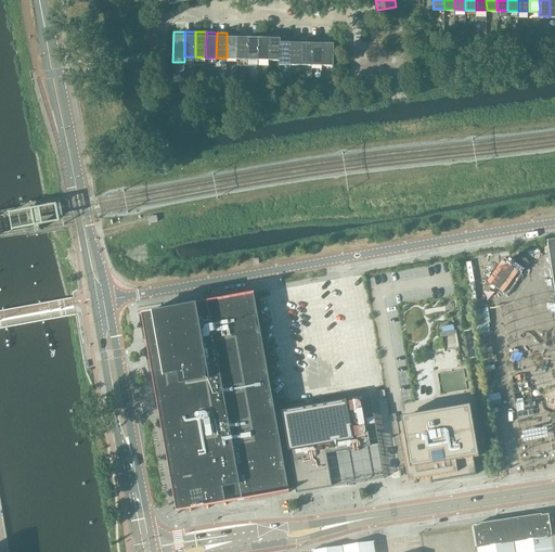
[(227,58),(237,58),(237,33),(227,33),(227,58)]
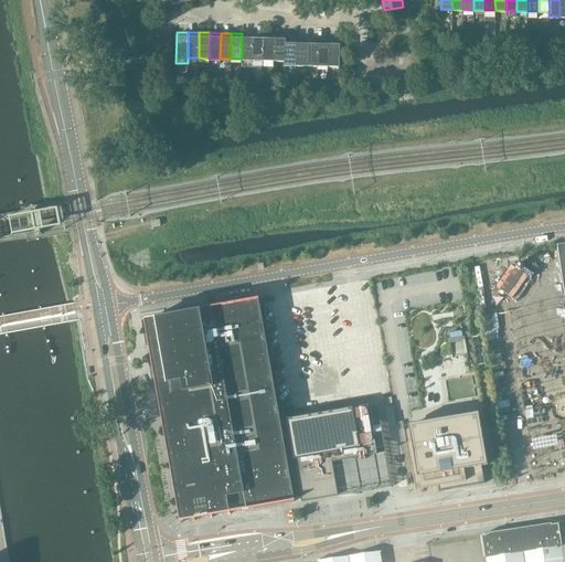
[(242,59),(252,59),(253,33),(242,33),(242,59)]
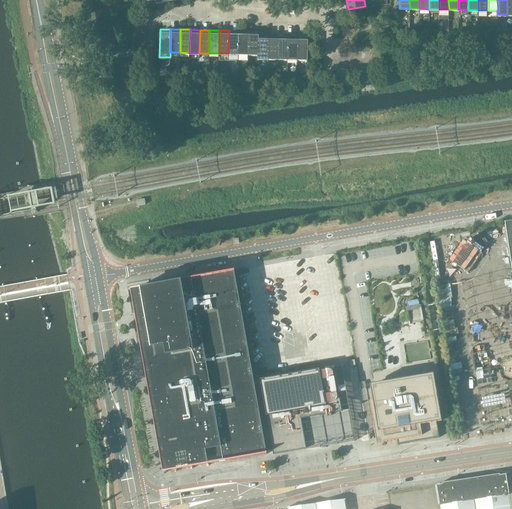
[(239,30),(229,30),(228,53),(238,54),(239,30)]
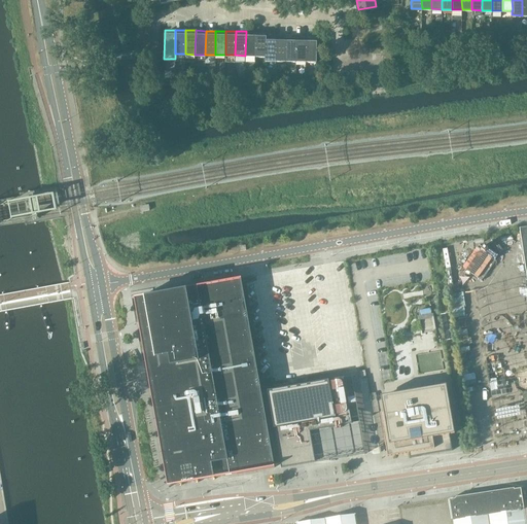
[(246,31),(245,56),(255,56),(255,32),(246,31)]
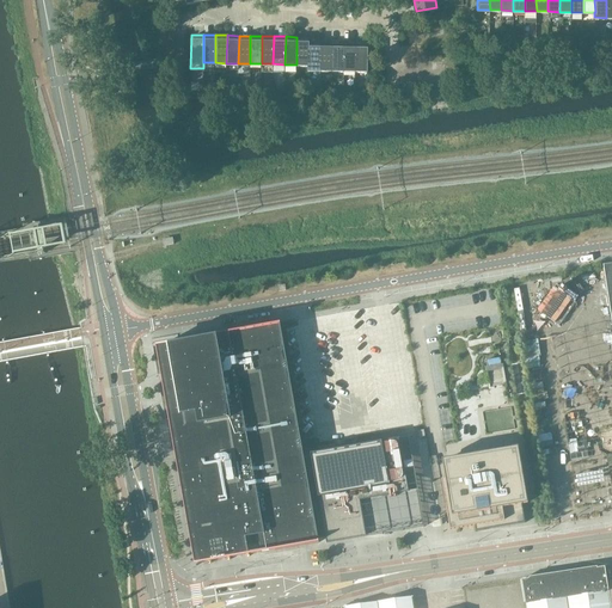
[(297,65),(308,65),(308,42),(308,37),(297,37),(297,65)]
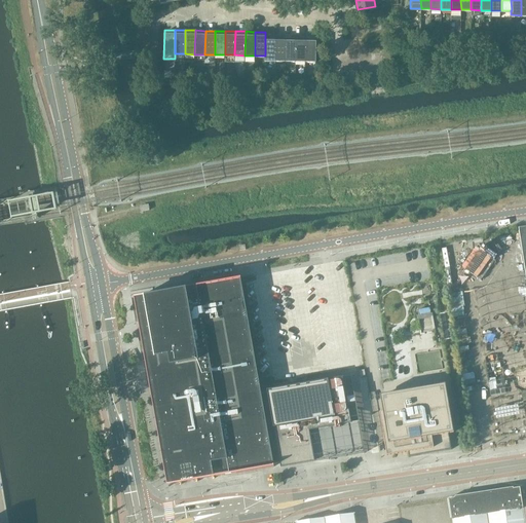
[(264,60),(275,60),(275,36),(265,36),(265,55),(264,60)]
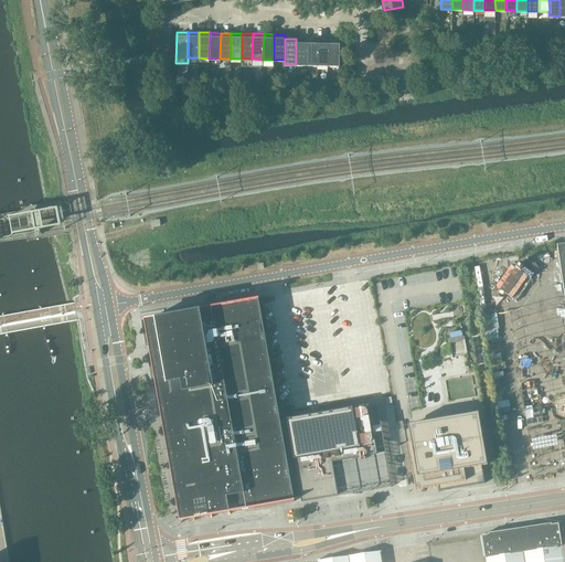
[(296,64),(306,65),(307,39),(296,39),(296,64)]
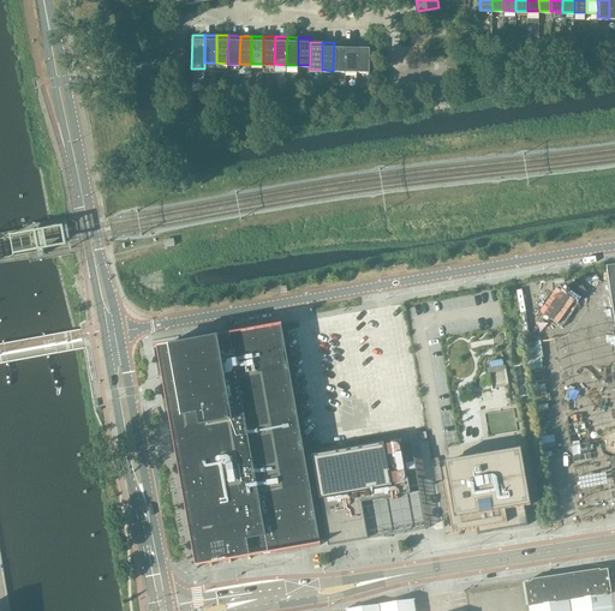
[(333,71),(345,71),(346,42),(334,42),(333,71)]
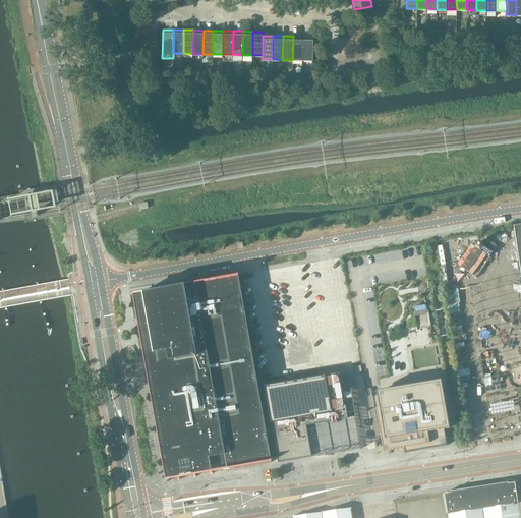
[(293,36),(292,60),(302,60),(303,37),(293,36)]
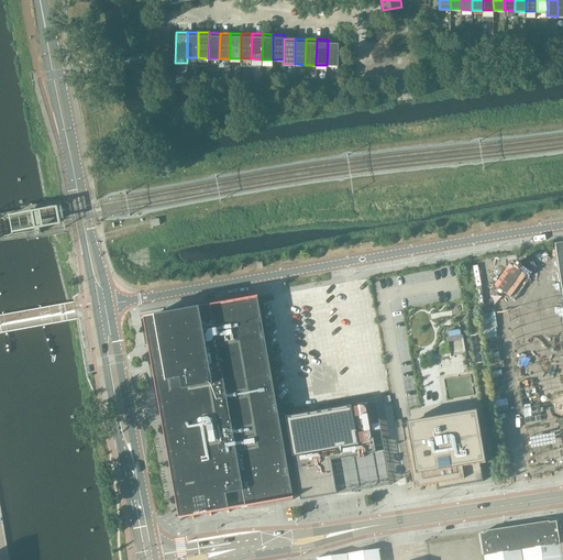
[(328,40),(327,65),(338,65),(339,40),(328,40)]
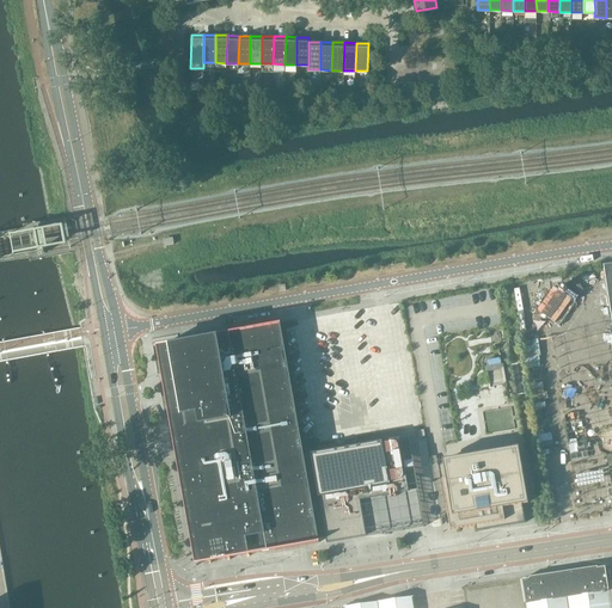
[(557,278),(537,306),(561,323),(580,295),(557,278)]
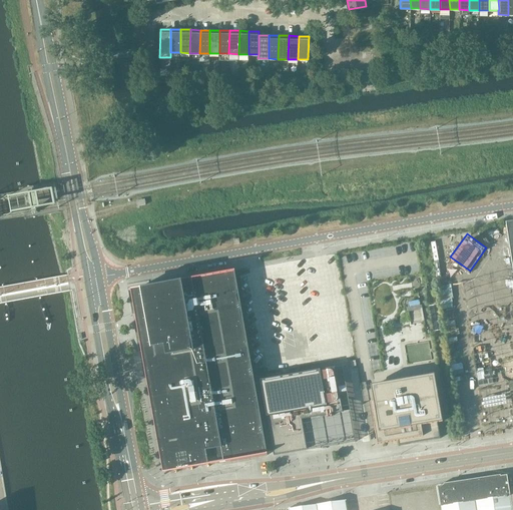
[(134,288),(145,348),(148,347),(150,356),(155,355),(155,357),(156,364),(151,365),(159,408),(164,407),(165,412),(165,414),(165,416),(160,417),(167,455),(172,454),(172,456),(173,456),(175,468),(176,468),(191,466),(192,465),(192,466),(207,463),(208,463),(209,463),(209,462),(212,462),(213,462),(217,461),(235,458),(258,454),(268,453),(234,270),(219,273),(150,285),(136,288),(134,288)]
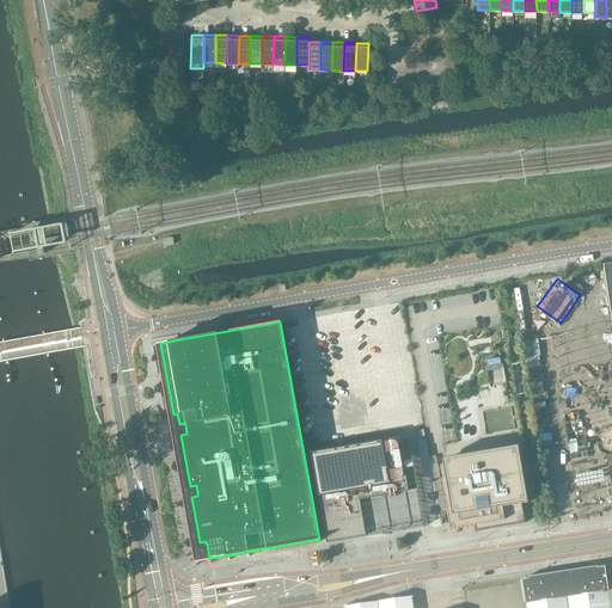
[(403,455),(399,435),(311,450),(326,540),(424,523),(412,454),(403,455)]
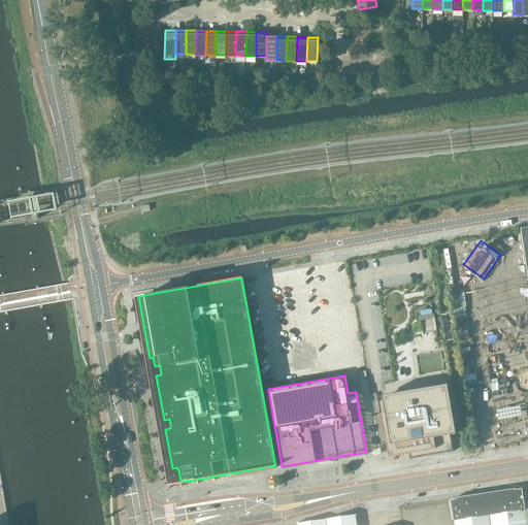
[(381,412),(388,455),(410,451),(410,456),(453,449),(451,433),(456,432),(447,384),(425,387),(415,389),(403,390),(403,391),(386,394),(382,394),(385,412),(381,412)]
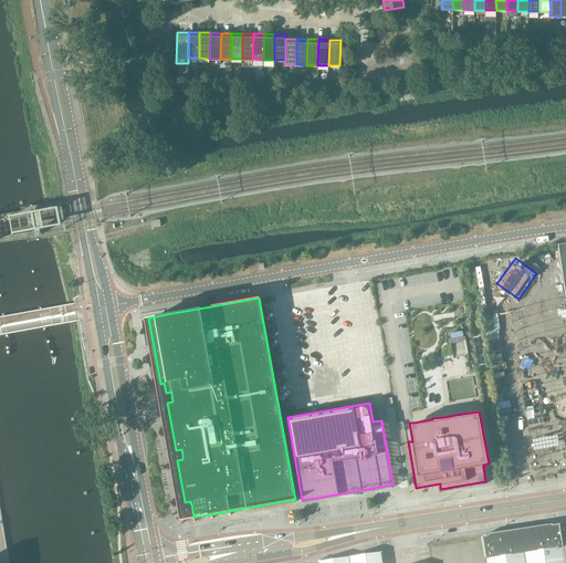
[(565,562),(562,534),(559,522),(482,534),(486,562),(565,562)]
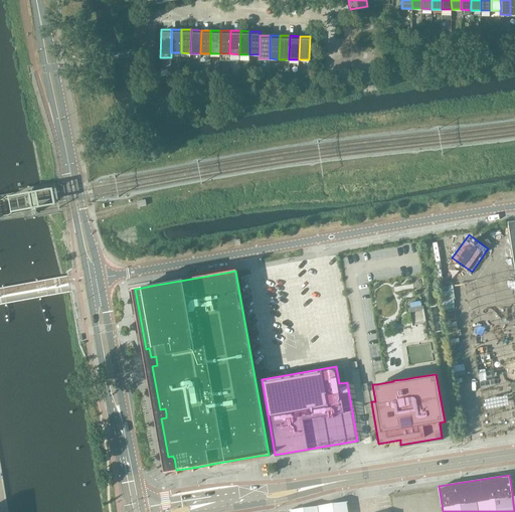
[(349,511),(347,500),(318,504),(288,509),(288,511),(349,511)]
